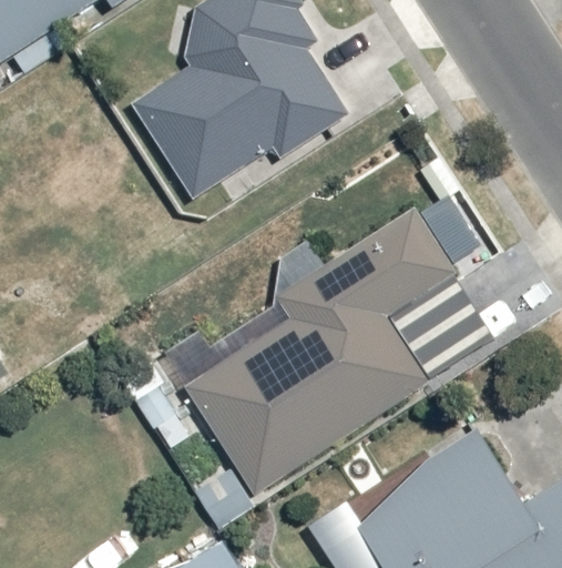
[(0,62),(95,0),(0,0),(0,62)]
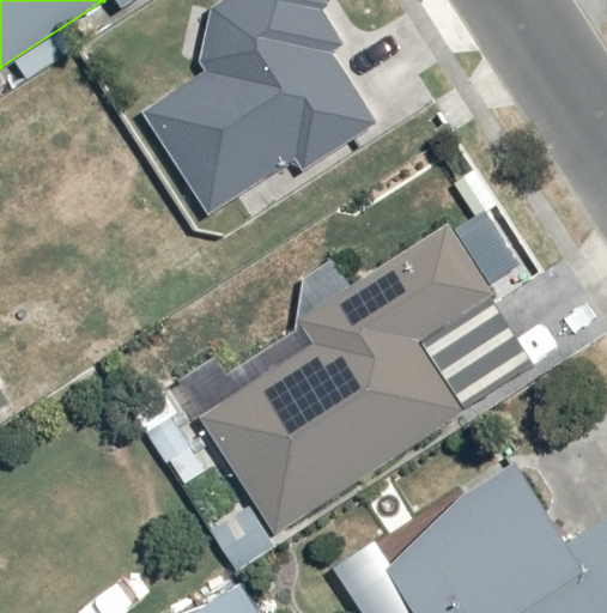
[(195,77),(140,111),(205,212),(289,159),(298,174),(377,122),(333,53),(344,46),(321,11),(328,6),(323,0),(216,0),(208,6),(195,77)]
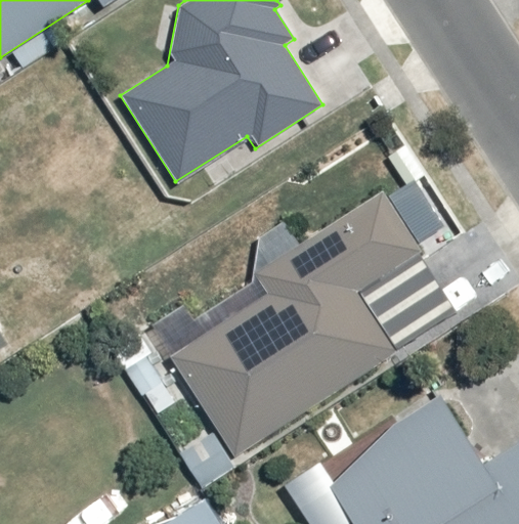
[(171,358),(234,456),(398,353),(357,293),(422,254),(383,193),(254,275),(267,296),(171,358)]
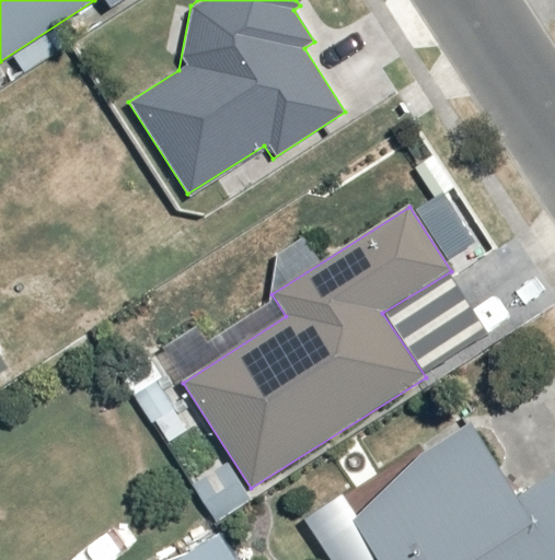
[(0,375),(10,370),(0,354),(0,375)]
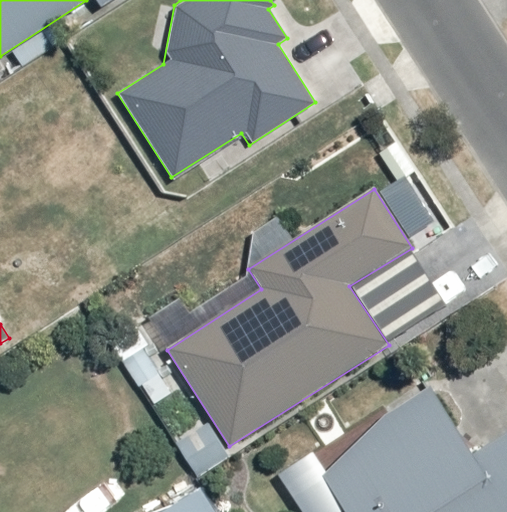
[(386,412),(321,477),(344,511),(341,511),(506,511),(506,433),(472,456),(429,387),(386,412)]
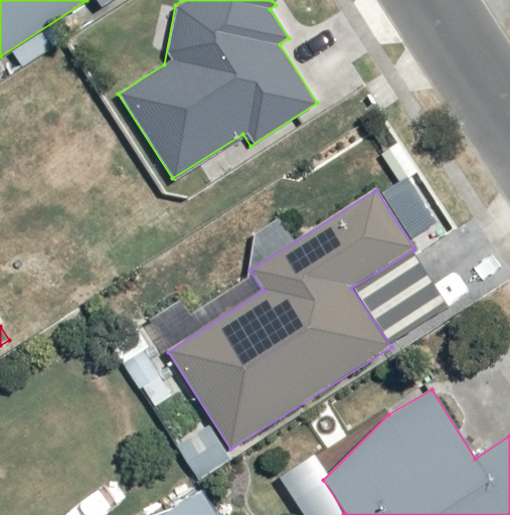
[(213,514),(201,496),(168,514),(213,514)]
